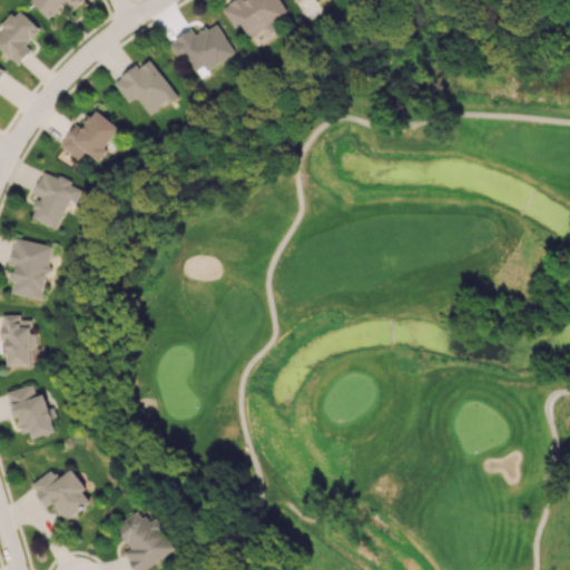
[(72,10),(84,0),(32,0),(50,18),(66,3),(72,10)]
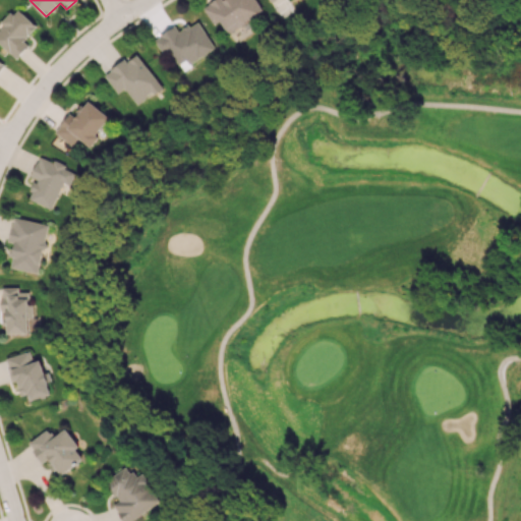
[(212,0),(203,6),(213,23),(220,19),(227,33),(264,11),(256,0),(212,0)]
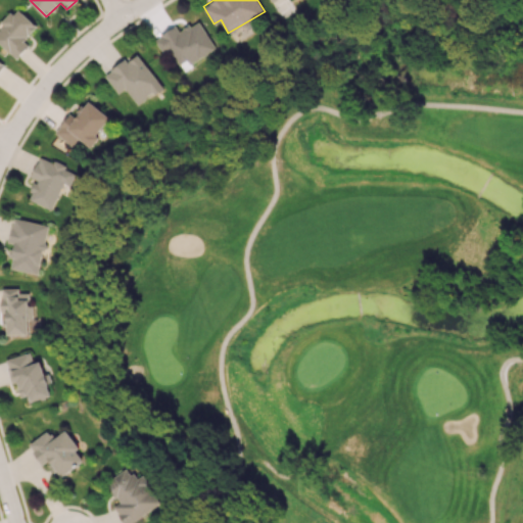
[(37,27),(17,8),(0,26),(0,42),(16,58),(30,45),(24,40),(37,27)]
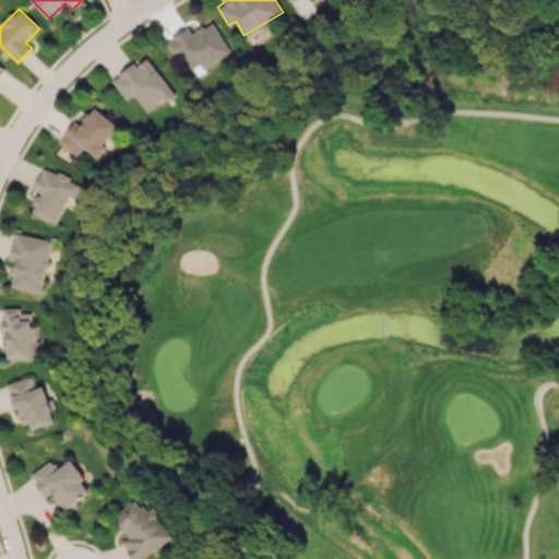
[(230,51),(212,22),(191,34),(188,27),(165,42),(176,59),(181,56),(189,69),(200,62),(204,68),(230,51)]
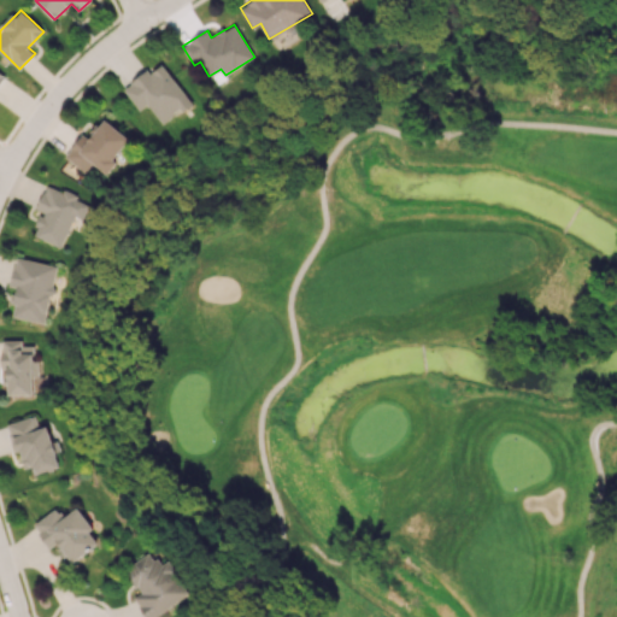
[(140,110),(148,104),(164,124),(192,103),(163,64),(152,72),(148,69),(123,88),(140,110)]
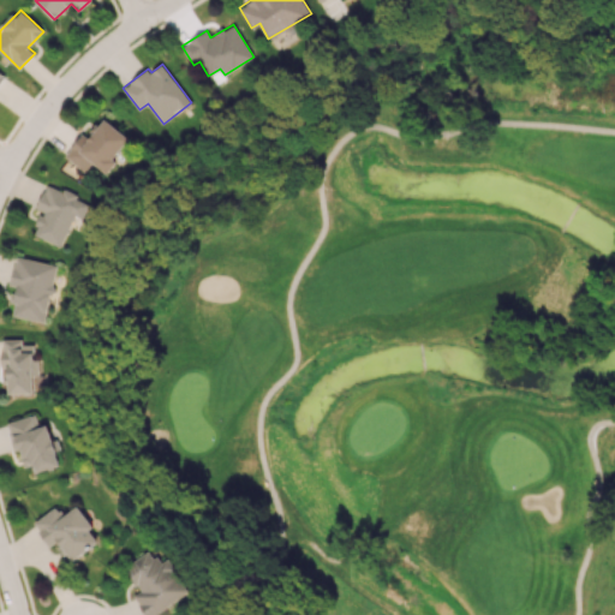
[(131,137),(103,118),(89,138),(83,133),(65,156),(85,172),(94,162),(109,174),(118,162),(114,159),(131,137)]
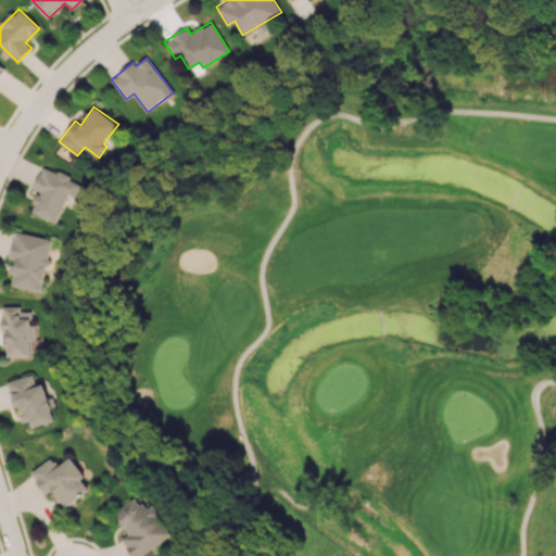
[(58,223),(68,197),(75,199),(83,182),(43,166),(34,188),(39,191),(30,212),(58,223)]
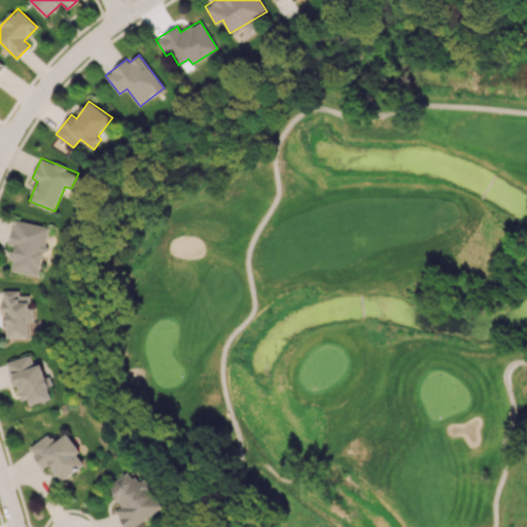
[(51,226),(14,219),(9,245),(13,245),(11,259),(13,260),(12,270),(41,276),(51,226)]
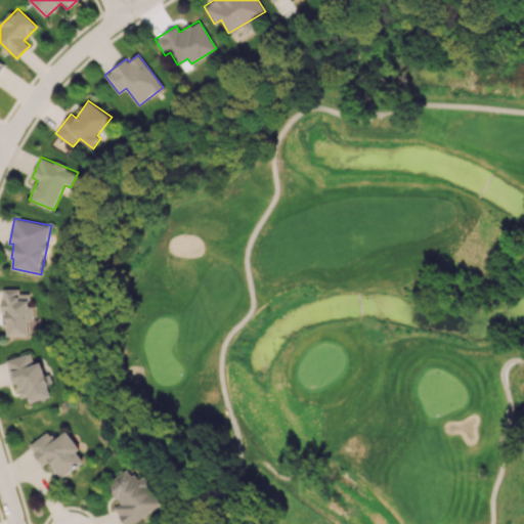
[(7,336),(31,335),(31,318),(35,318),(35,305),(31,306),(31,294),(20,294),(20,289),(3,289),(3,313),(7,313),(7,336)]
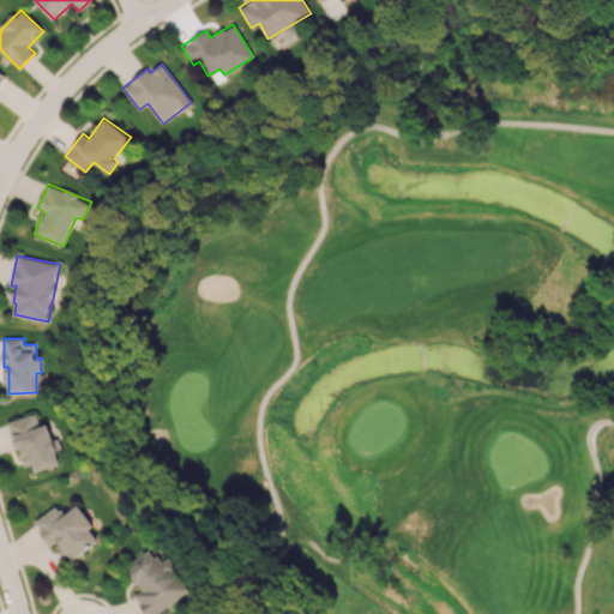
[(7,421),(14,450),(23,447),(26,465),(36,463),(38,471),(61,465),(50,423),(41,426),(38,413),(7,421)]
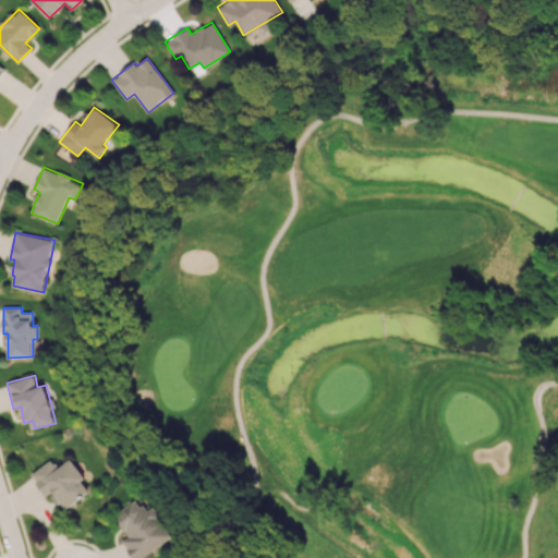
[(85,478),(71,459),(58,468),(51,459),(31,474),(46,496),(52,490),(65,509),(89,492),(82,481),(85,478)]
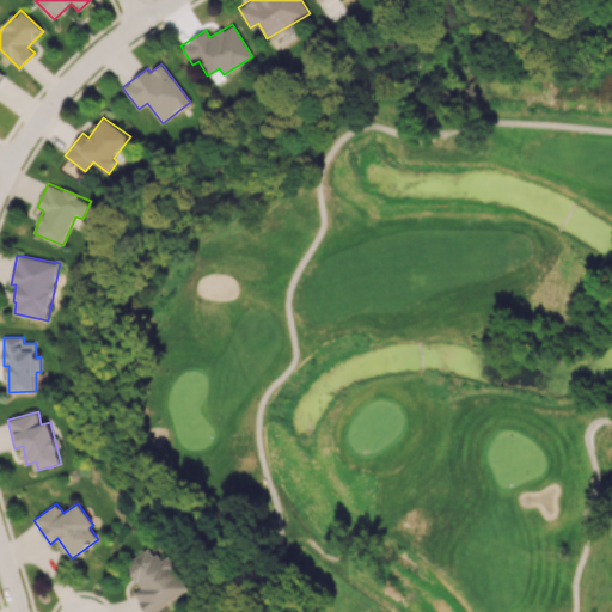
[(154,611),(189,589),(167,556),(160,561),(151,546),(124,564),(140,588),(133,593),(145,611),(154,611)]
